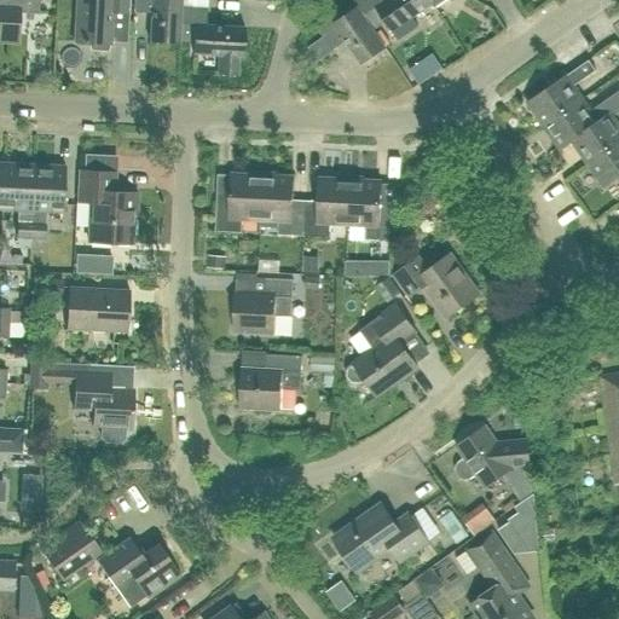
[(35,13),(35,0),(0,0),(0,41),(16,42),(17,12),(35,13)]
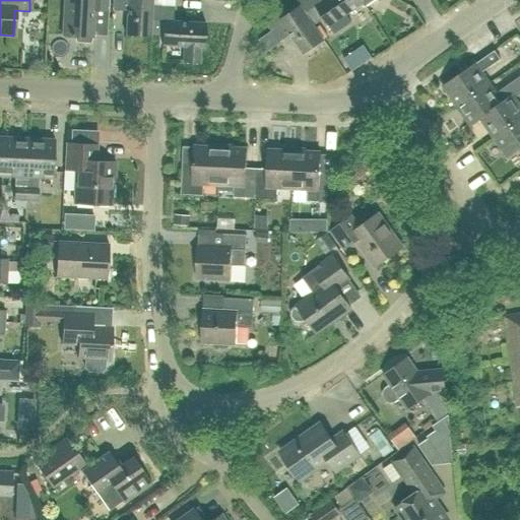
[(62,0),(61,36),(74,37),(74,40),(75,43),(88,44),(90,41),(90,38),(92,38),(93,11),(107,12),(107,0),(62,0)]
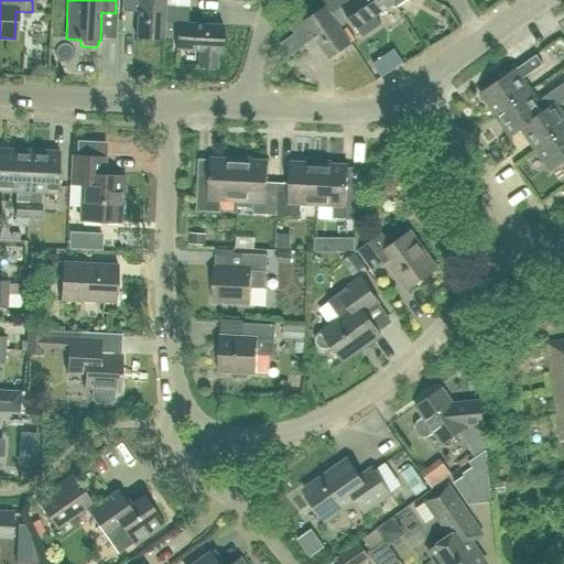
[(162,36),(164,7),(163,7),(163,0),(123,0),(123,11),(136,12),(134,38),(161,40),(161,36),(162,36)]
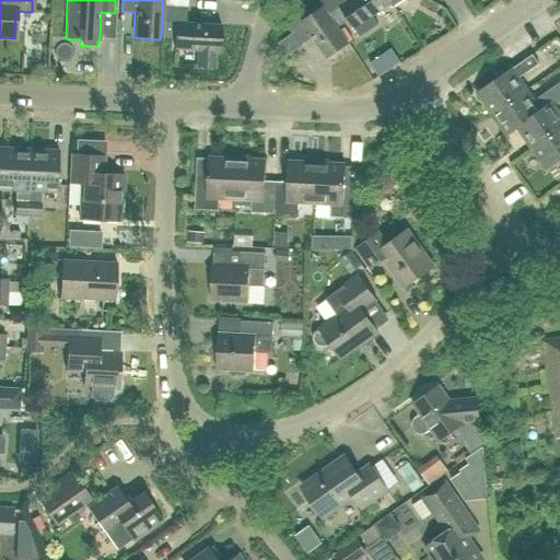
[(391,0),(349,0),(347,1),(346,0),(323,0),(321,2),(323,7),(322,7),(336,27),(337,26),(348,19),(354,27),(392,2),(393,1),(391,0)]
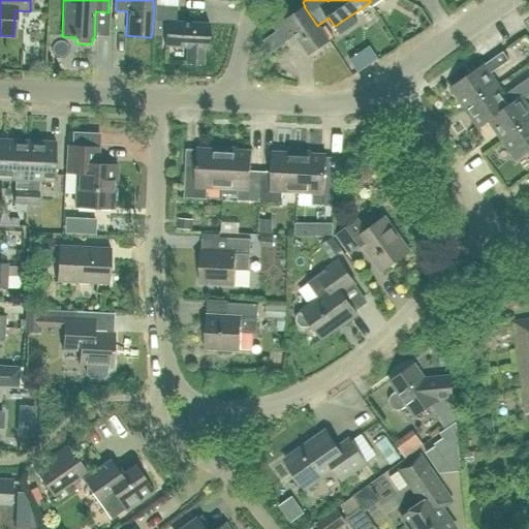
[(154,6),(152,34),(165,35),(164,47),(186,48),(185,64),(201,65),(203,48),(207,48),(208,24),(175,22),(176,8),(154,6)]
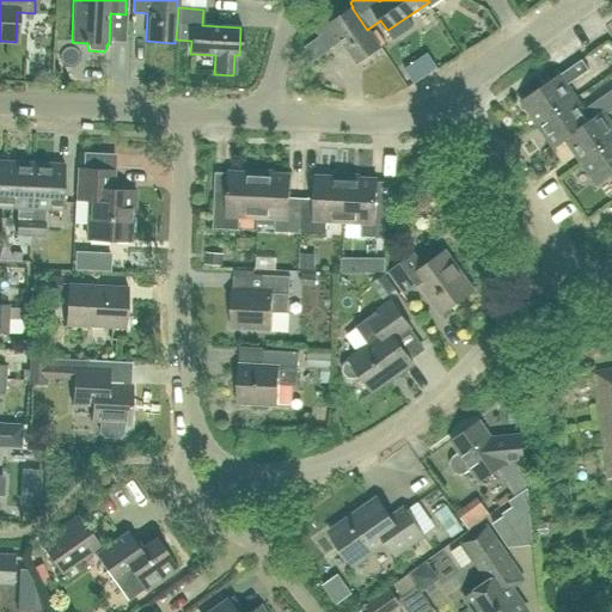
[(367,30),(352,7),(338,17),(331,8),(311,23),(329,49),(341,40),(357,63),(380,48),(368,29),(367,30)]
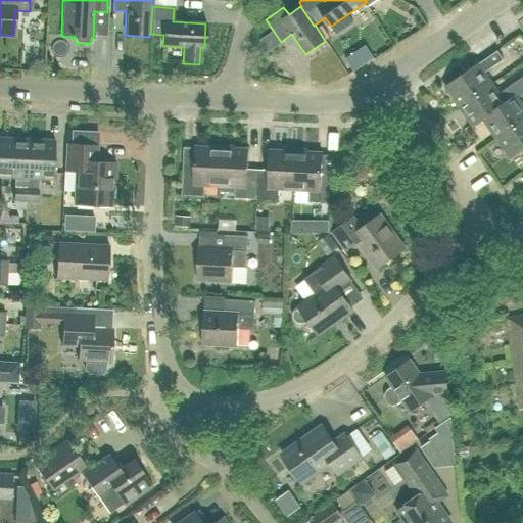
[(459,106),(491,83),(484,73),(503,59),(496,51),(445,87),(459,106)]
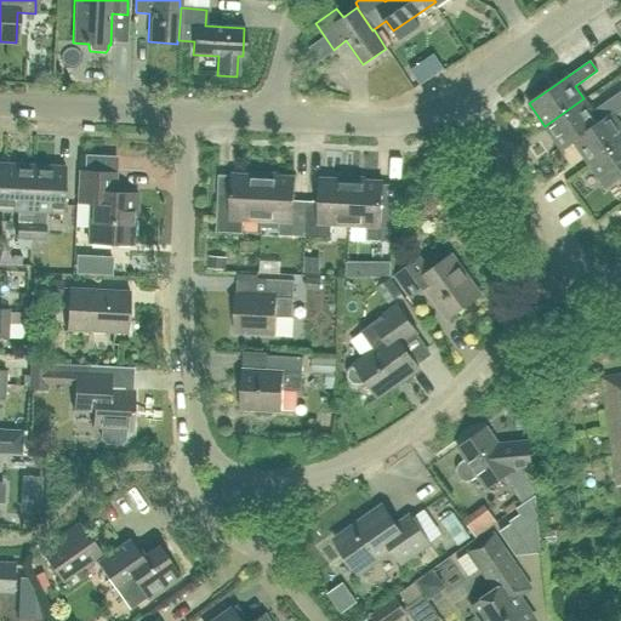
[(584,98),(545,126),(562,149),(574,141),(573,141),(600,121),(599,120),(611,113),(613,114),(620,107),(620,90),(593,110),(584,98)]
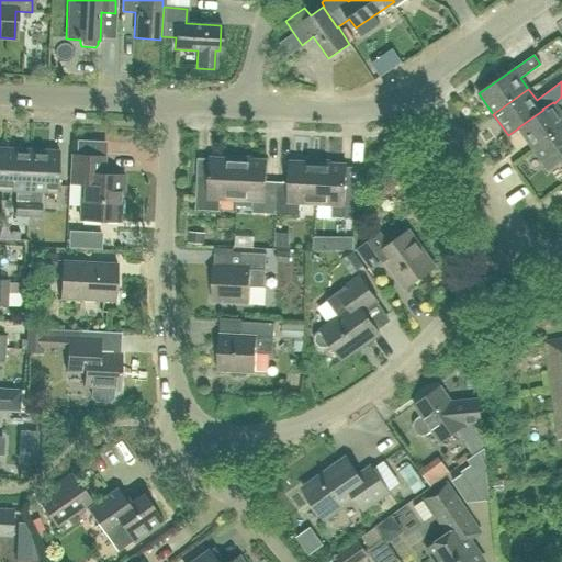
[(561,126),(561,113),(554,103),(553,102),(542,109),(543,110),(518,127),(519,127),(532,147),(561,126)]
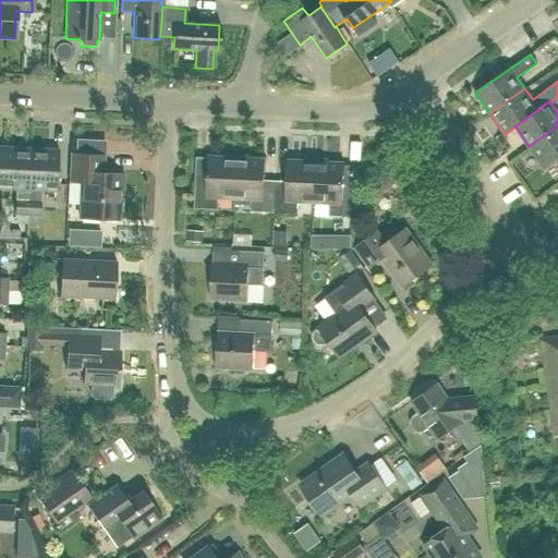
[(557,125),(529,146),(544,168),(556,160),(557,158),(557,125)]
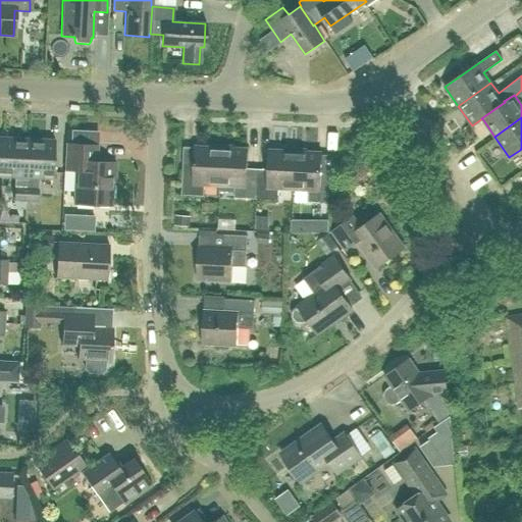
[(24,201),(28,139),(2,138),(0,176),(13,177),(12,201),(24,201)]
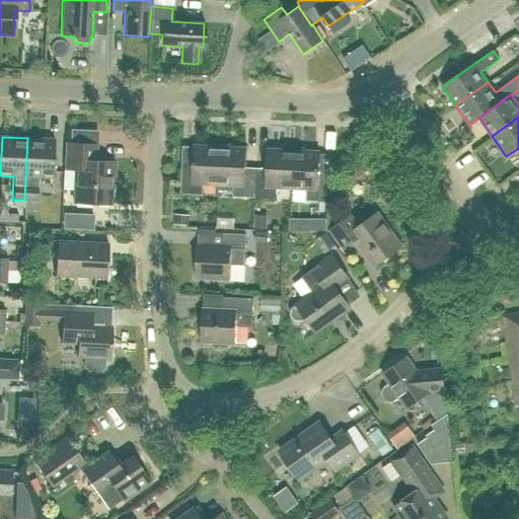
[(27,138),(24,200),(36,201),(38,177),(52,178),(54,139),(27,138)]
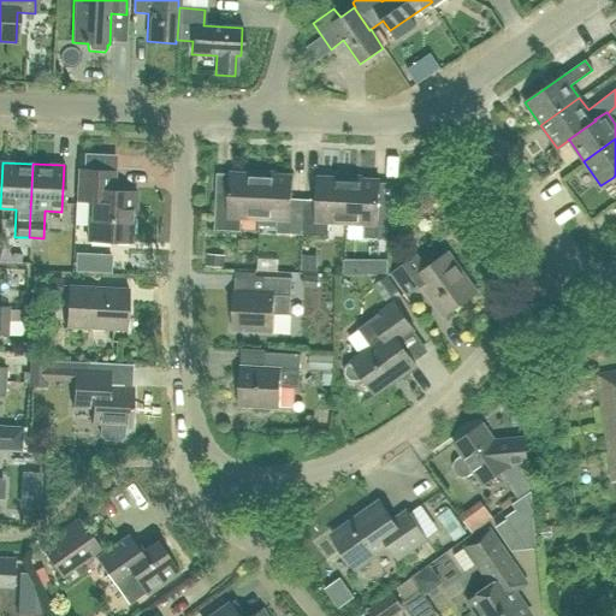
[(135,215),(135,194),(113,193),(113,172),(78,171),(77,202),(89,202),(87,241),(129,243),(131,215),(135,215)]
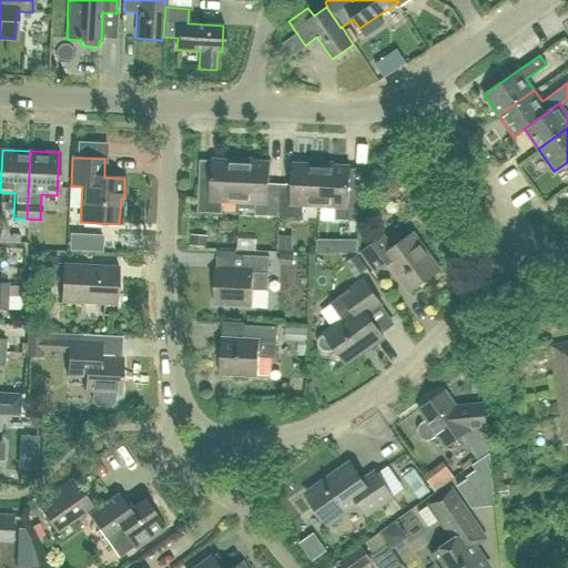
[(239,201),(241,162),(212,161),(211,180),(200,180),(198,212),(222,213),(222,200),(239,201)]
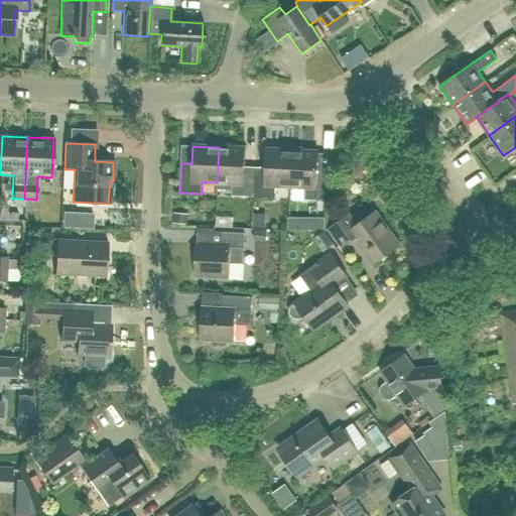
[(253,197),(254,167),(244,166),(245,148),(219,147),(217,182),(233,183),(232,196),(253,197)]
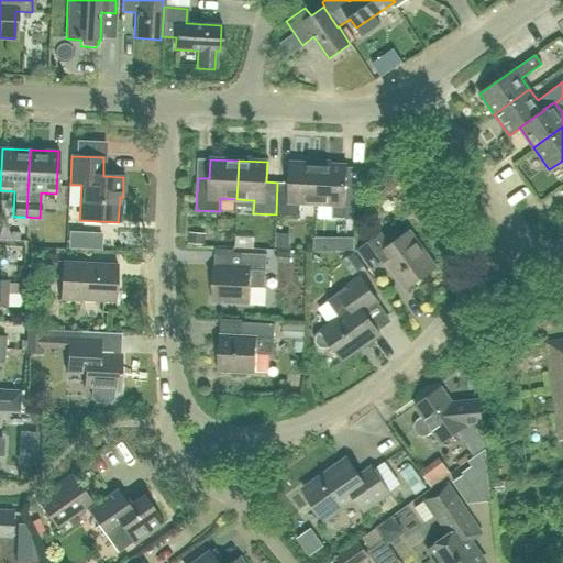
[(317,203),(319,165),(290,163),(289,183),(277,183),(276,214),(299,216),(300,202),(317,203)]
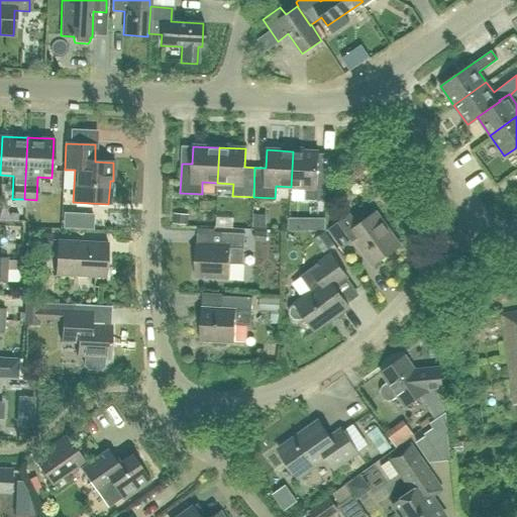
[(293,151),(291,187),(304,188),(304,200),(316,200),(326,201),(327,172),(318,171),(319,152),(293,151)]
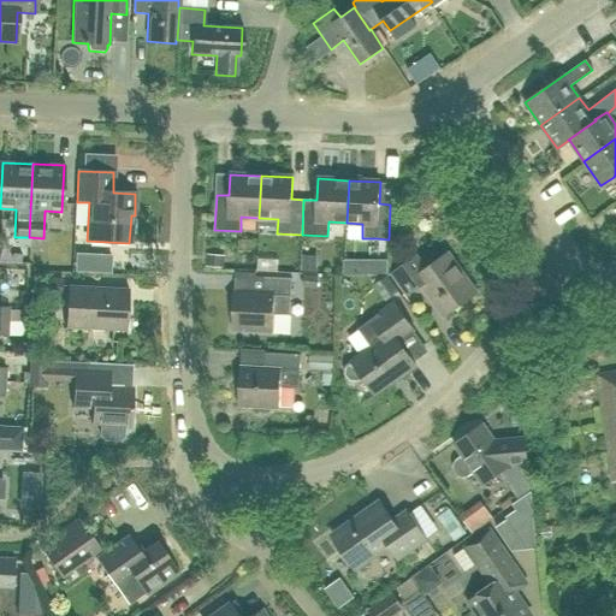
[(567,224),(588,214),(582,201),(561,212),(567,224)]
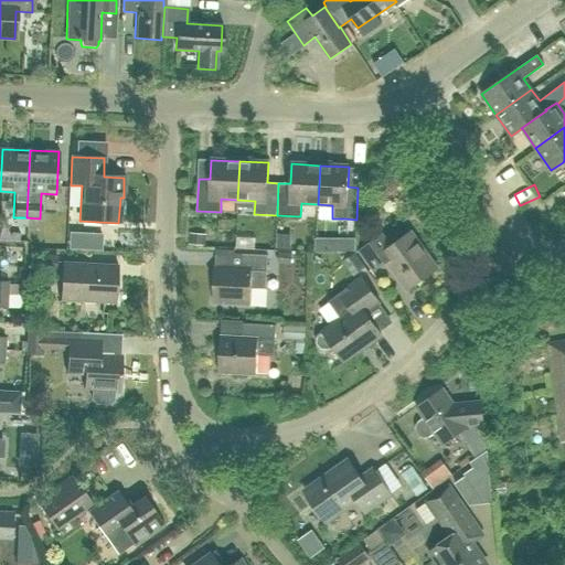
[(407,291),(437,269),(411,232),(390,247),(381,235),(359,251),(374,272),(386,263),(407,291)]
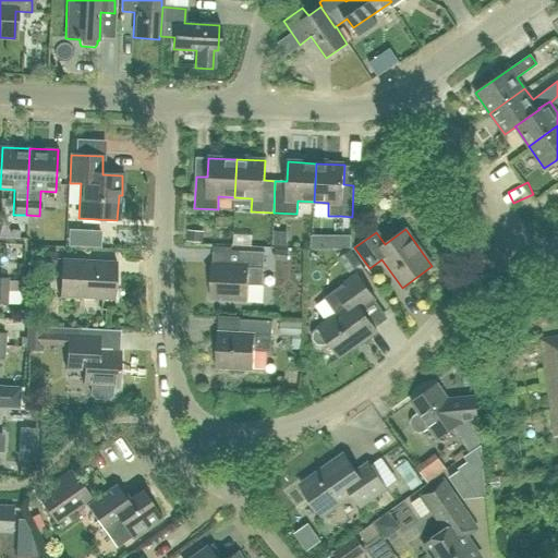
[(187,230),(186,241),(203,243),(204,232),(187,230)]
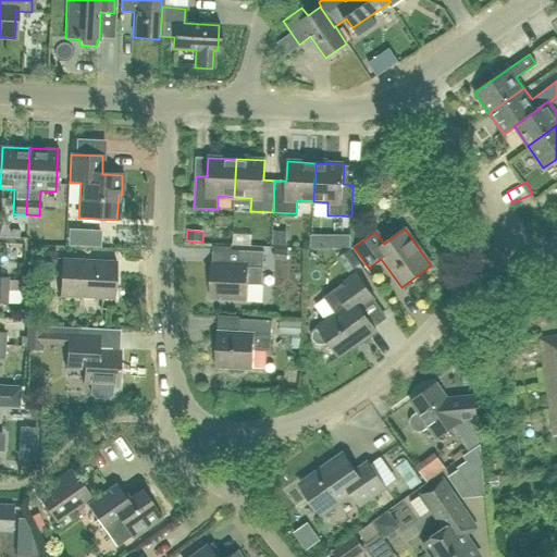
[(273,231),(273,245),(286,246),(287,232),(273,231)]
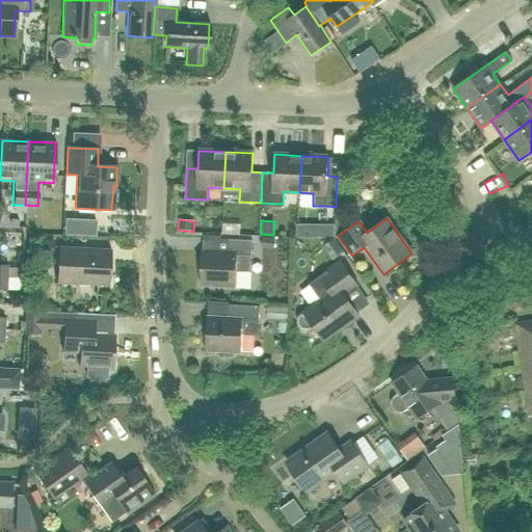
[(335,237),(335,224),(322,224),(322,237),(335,237)]
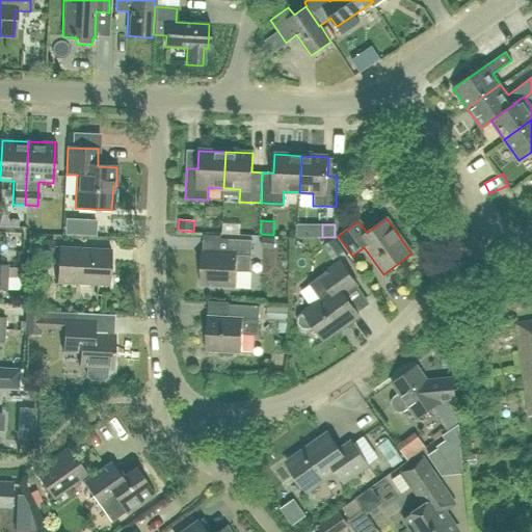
[(321,242),(333,260),(344,253),(335,237),(333,238),(331,237),(327,237),(321,242)]
